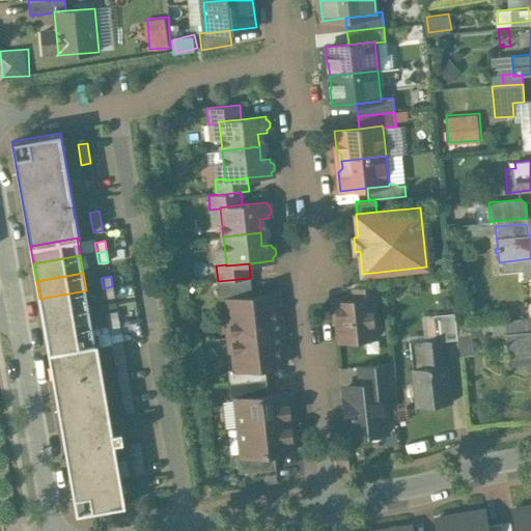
[(382,284),(353,287),(355,301),(371,299),(371,301),(383,299),(382,284)]
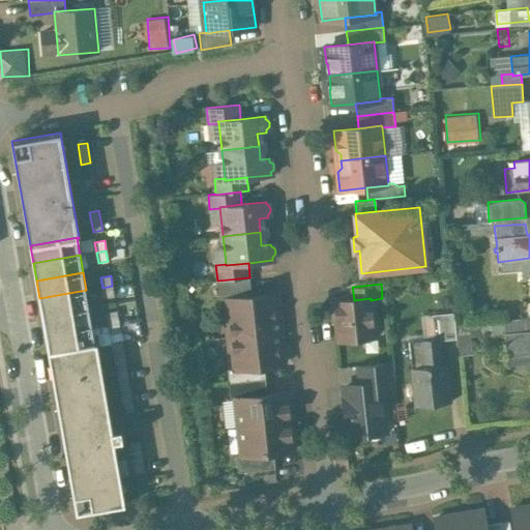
[(102,288),(104,297),(114,296),(112,286),(102,288)]
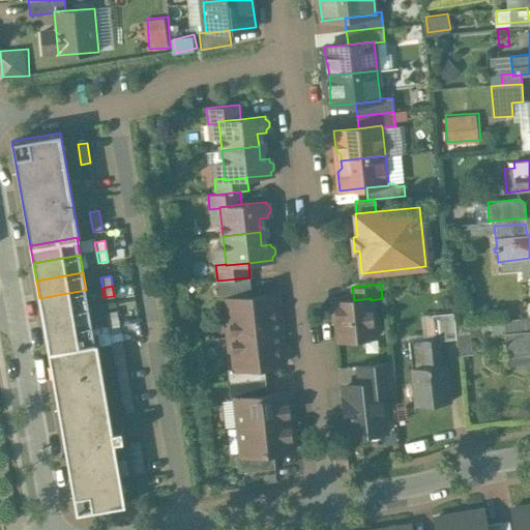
[(86,290),(39,298),(41,316),(88,307),(86,290)]
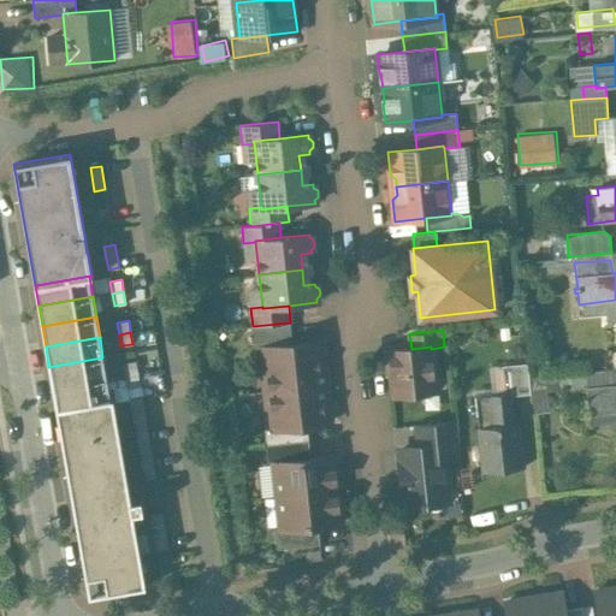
[(318,342),(265,347),(267,368),(273,372),(274,391),(326,385),(325,371),(320,368),(318,342)]
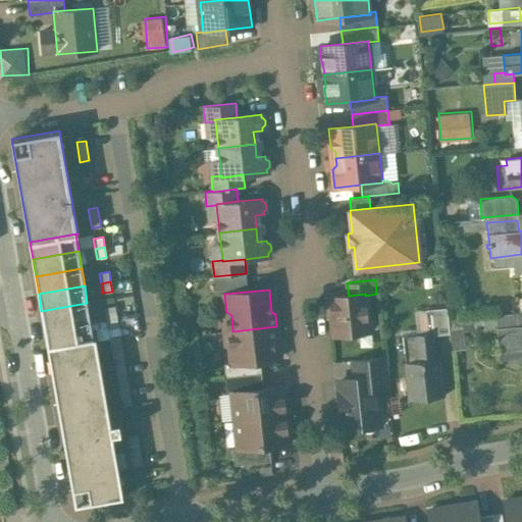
[(349,296),(328,298),(330,317),(332,317),(334,334),(349,332),(353,335),(363,334),(366,330),(369,330),(365,296),(365,294),(349,296)]
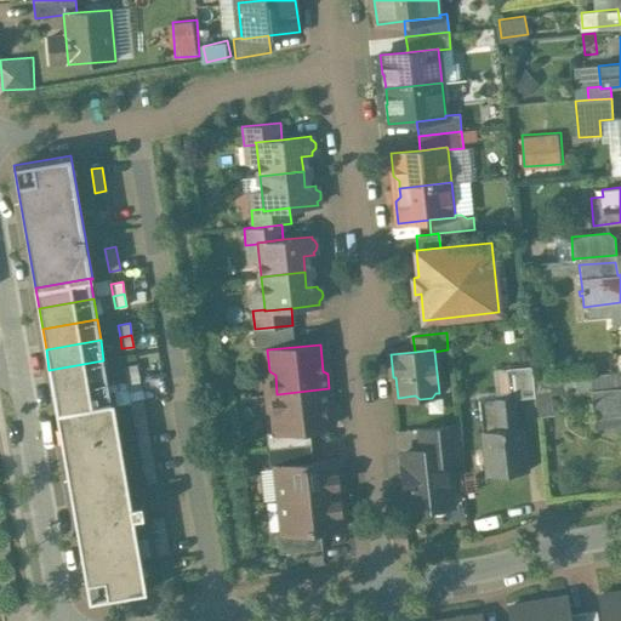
[(103,360),(49,370),(52,391),(107,381),(103,360)]
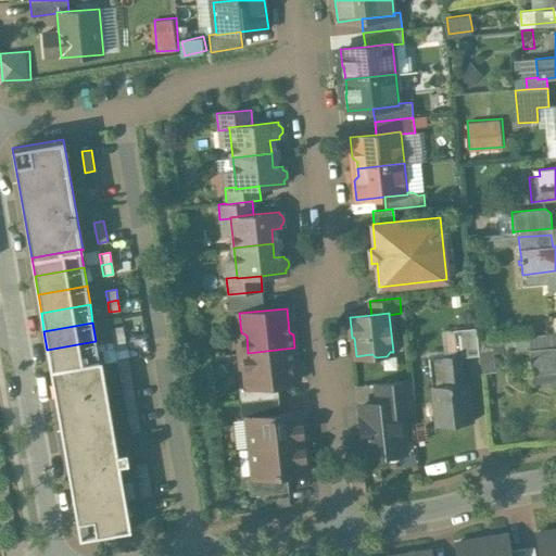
[(112,328),(113,338),(124,337),(123,326),(112,328)]
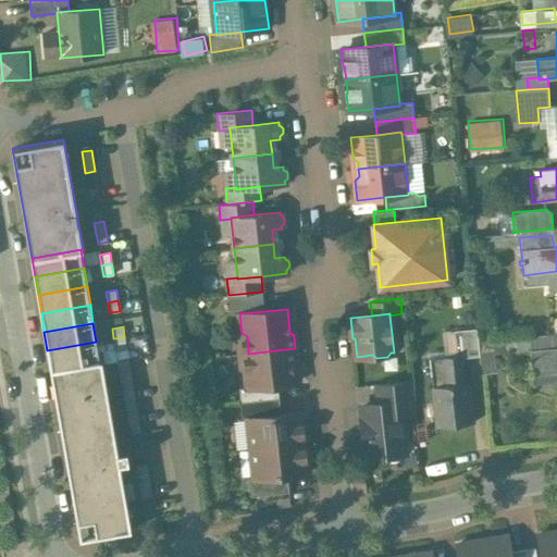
[(124,337),(113,338),(115,349),(126,347),(124,337)]
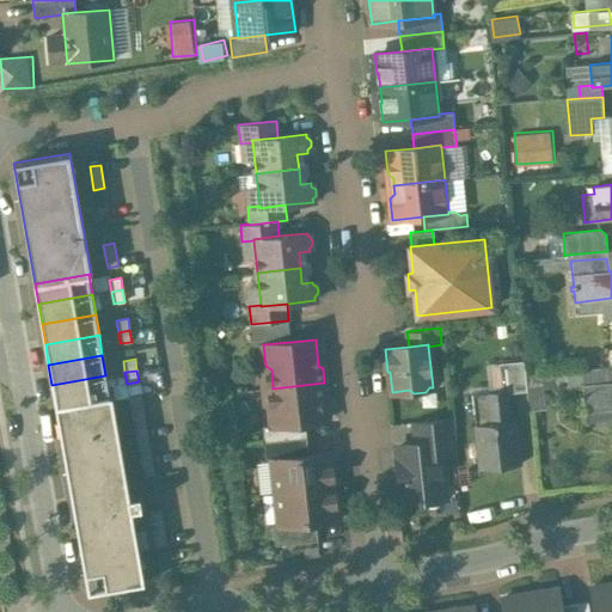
[(105,375),(51,385),(56,405),(112,396),(111,395),(109,395),(105,375)]
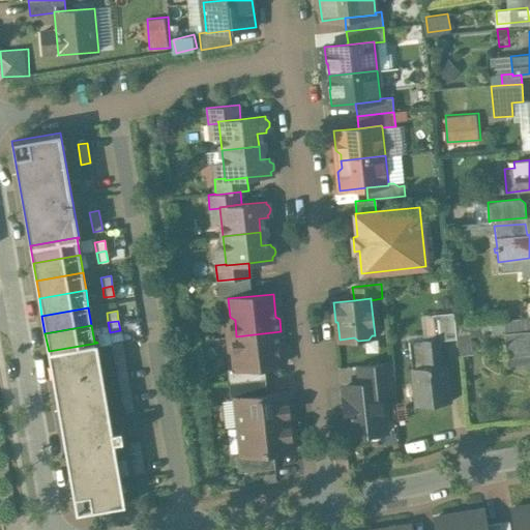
[(529,330),(504,332),(506,355),(529,353),(529,330)]
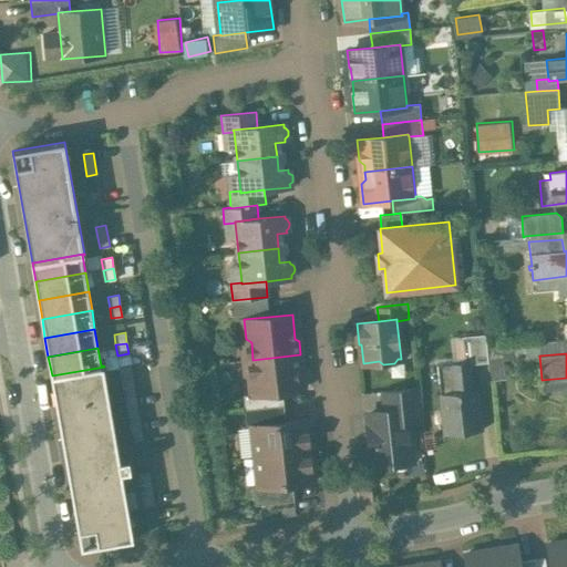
[(300,354),(253,360),(255,373),(249,378),(251,393),(251,394),(282,391),(300,390),(298,371),(301,367),(300,354)]
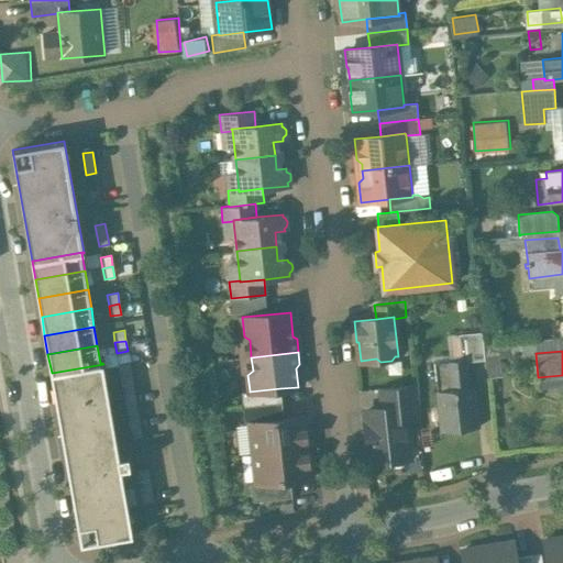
[(466,359),(446,361),(448,372),(437,373),(438,390),(437,390),(441,430),(478,427),(474,387),(468,387),(466,359)]
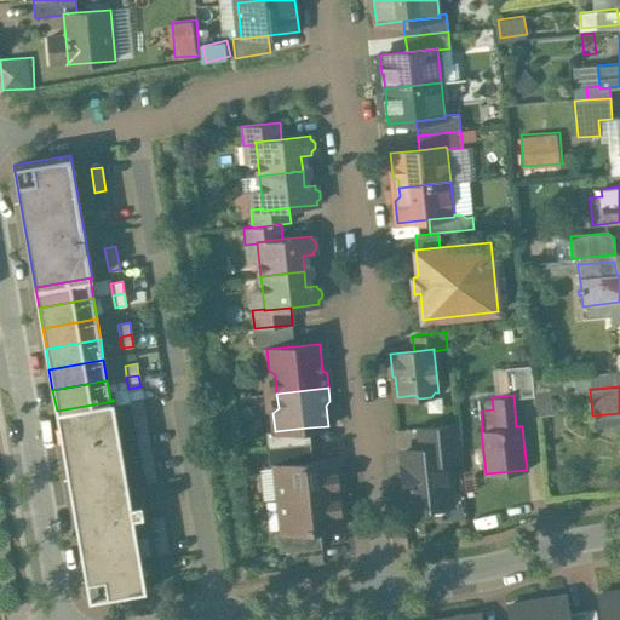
[(143,397),(131,400),(144,478),(156,476),(143,397)]
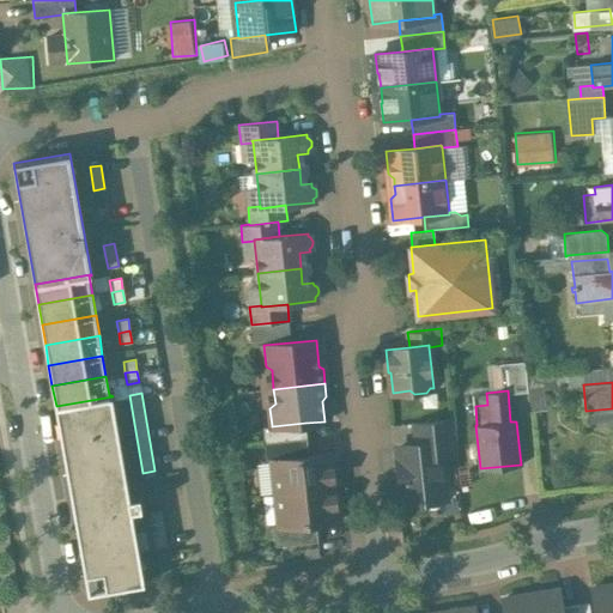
[(113,396),(56,406),(89,593),(145,584),(132,510),(143,509),(140,496),(129,498),(113,396)]
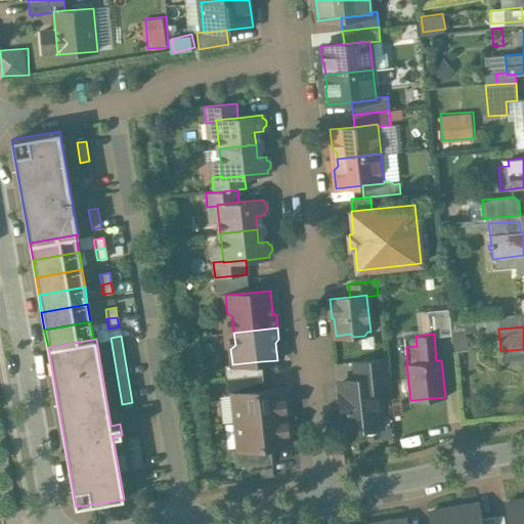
[(385,358),(354,361),(356,380),(382,377),(383,384),(380,384),(381,389),(389,389),(385,358)]
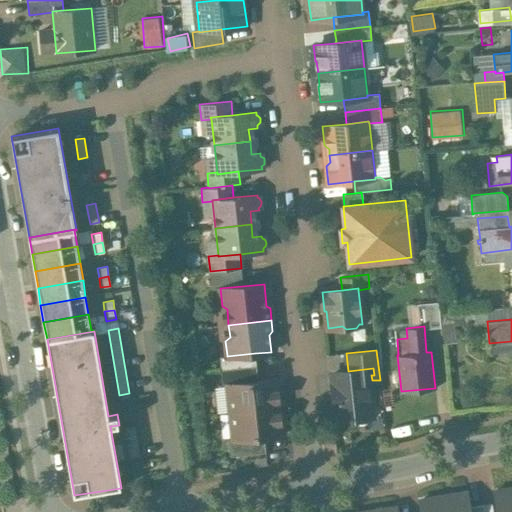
[(255,353),(227,356),(227,355),(219,356),(221,369),(256,365),(255,353)]
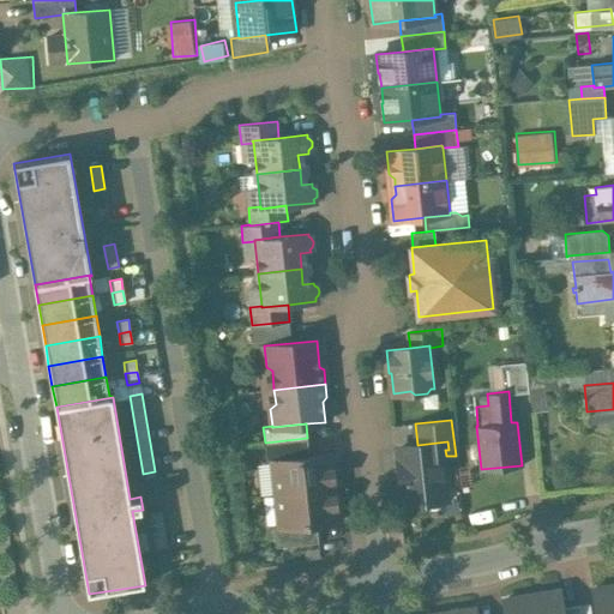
[(307,438),(265,443),(266,463),(274,462),(272,461),(309,456),(307,438)]
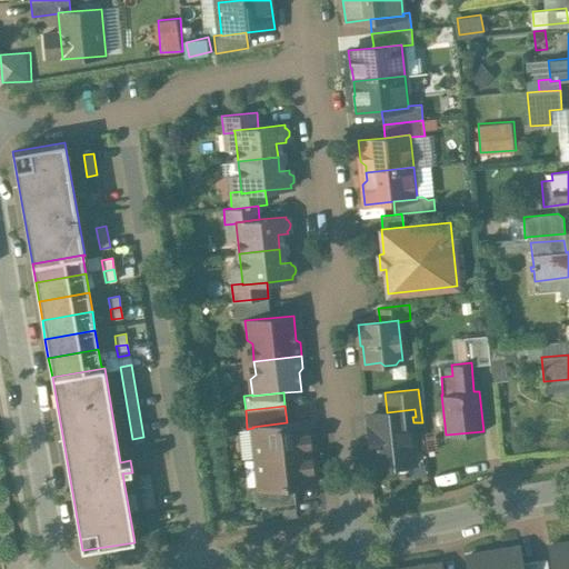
[(387,412),(370,415),(372,427),(369,428),(372,453),(375,453),(376,466),(395,463),(399,468),(407,467),(411,461),(413,461),(410,439),(415,433),(410,430),(409,423),(413,422),(412,417),(416,417),(415,409),(387,412)]
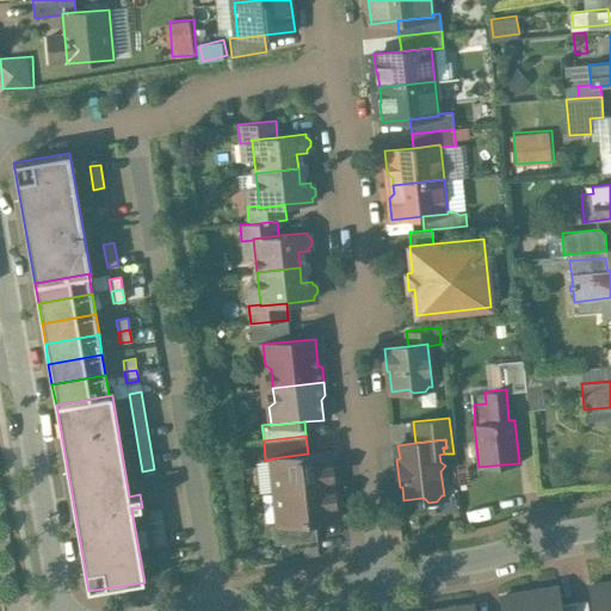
[(308,454),(271,458),(272,460),(276,492),(334,485),(331,451),(308,454)]
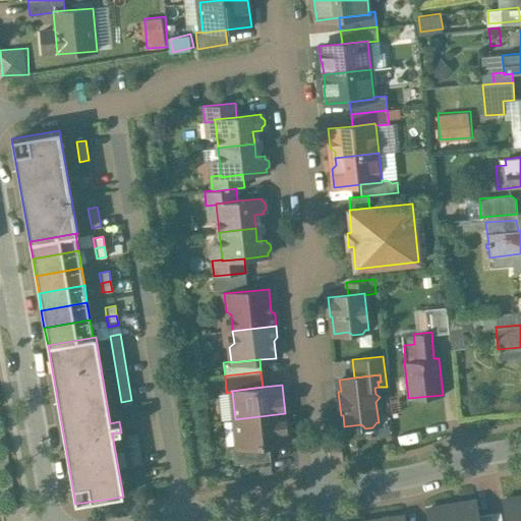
[(285,413),(235,419),(237,446),(269,443),(269,444),(288,442),(285,413)]
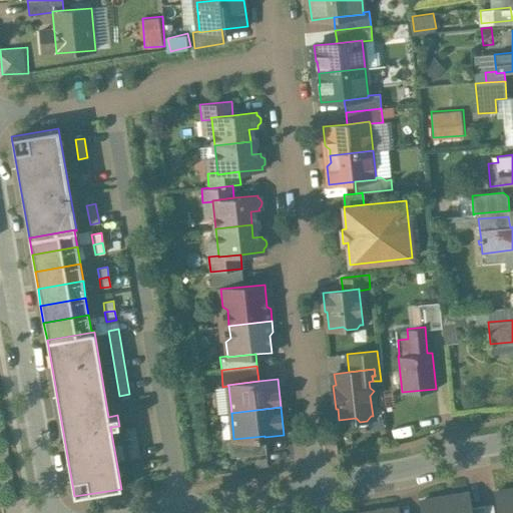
[(233,439),(228,440),(230,457),(267,453),(265,437),(265,436),(233,439)]
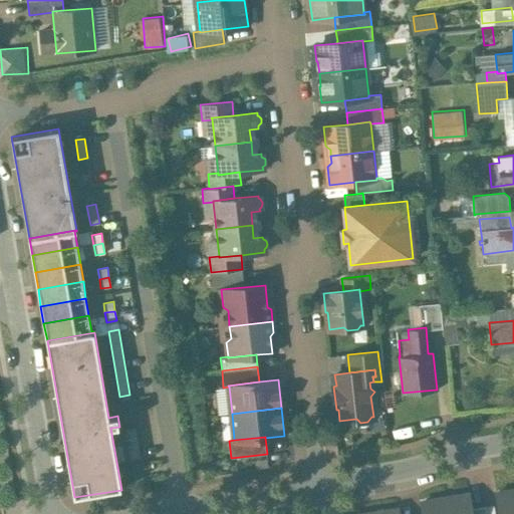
[(513,513),(513,491),(495,494),(498,513),(513,513)]
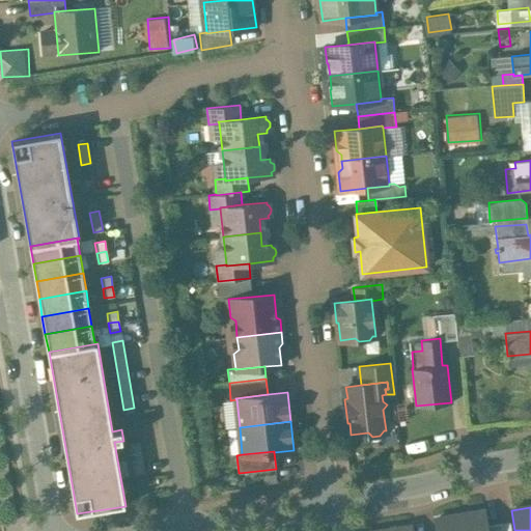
[(484,512),(436,521),(437,530),(486,530),(486,527),(484,512)]
